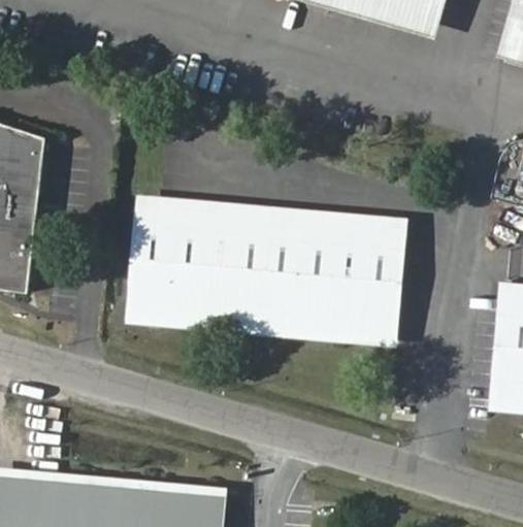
[(446,0),(313,0),(436,35),(446,0)]
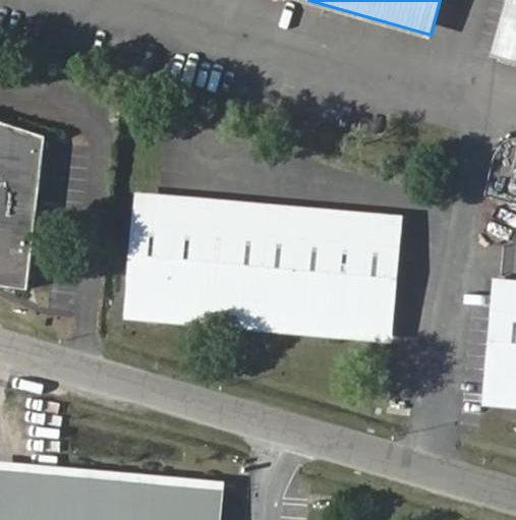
[(515,21),(506,57),(515,59),(515,21)]
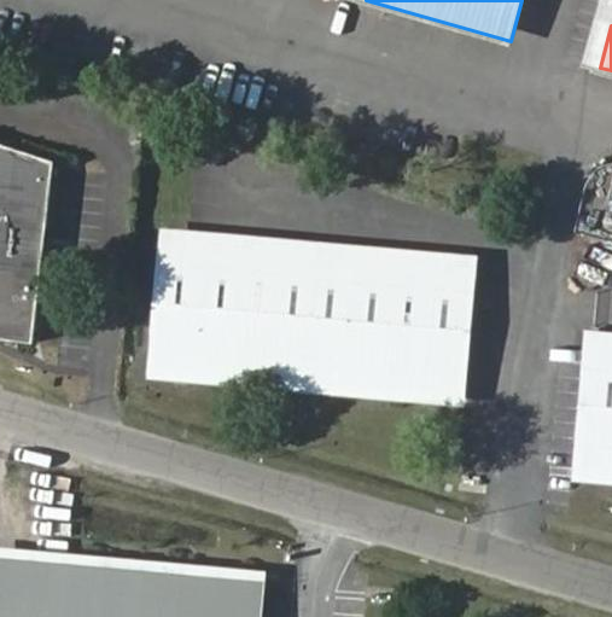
[(52,162),(0,146),(0,337),(28,343),(52,162)]
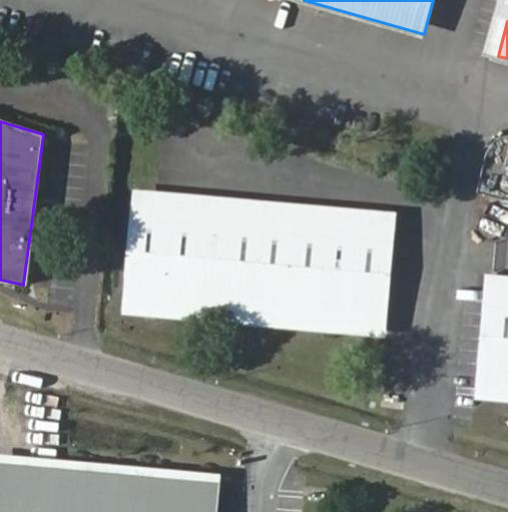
[(136,190),(135,202),(386,224),(387,211),(136,190)]
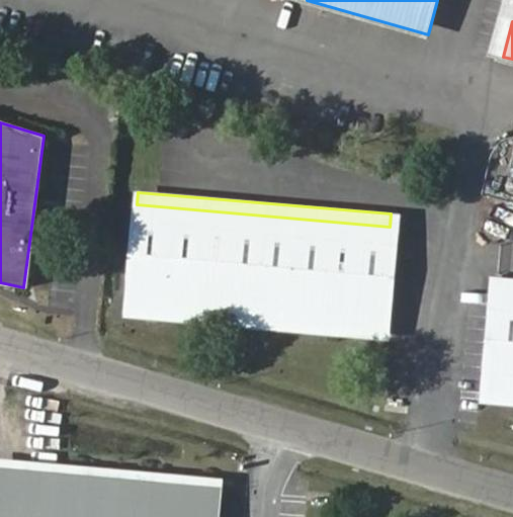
[(127,307),(380,329),(390,227),(137,204),(127,307)]
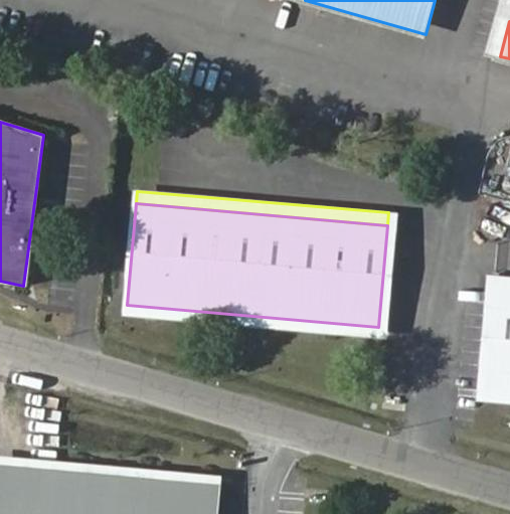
[(509,277),(487,275),(486,288),(509,290),(509,277)]
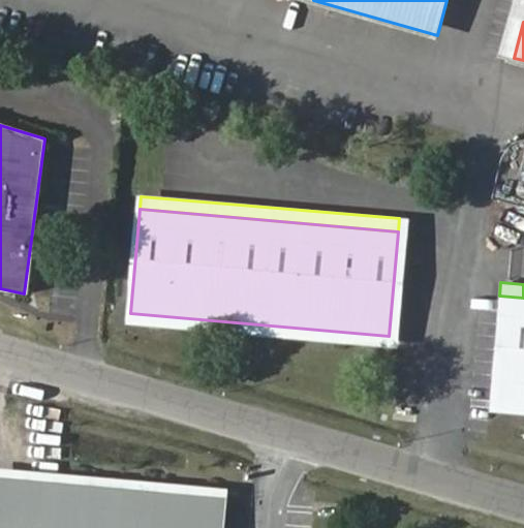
[(523,298),(499,296),(489,403),(523,406),(523,298)]
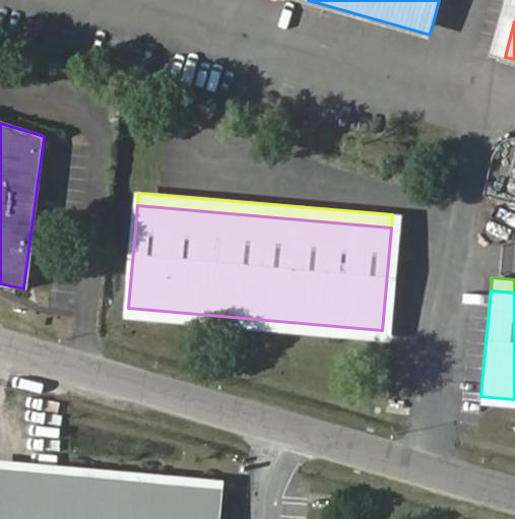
[(382,342),(382,330),(128,308),(127,320),(382,342)]
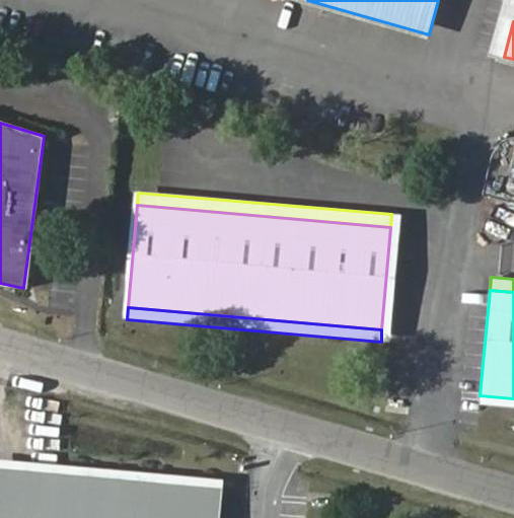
[(513,411),(513,398),(480,395),(478,408),(513,411)]
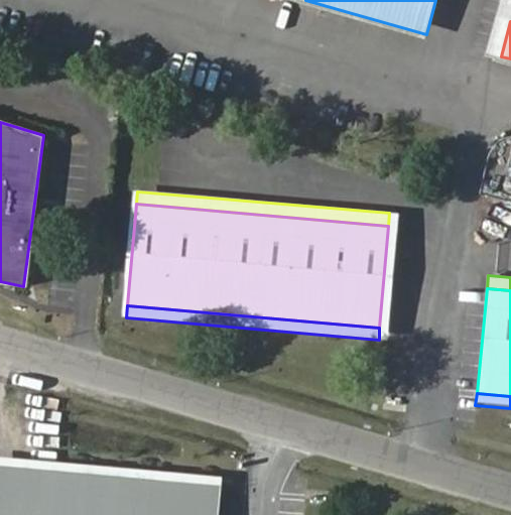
[(1,455),(0,466),(221,484),(222,474),(1,455)]
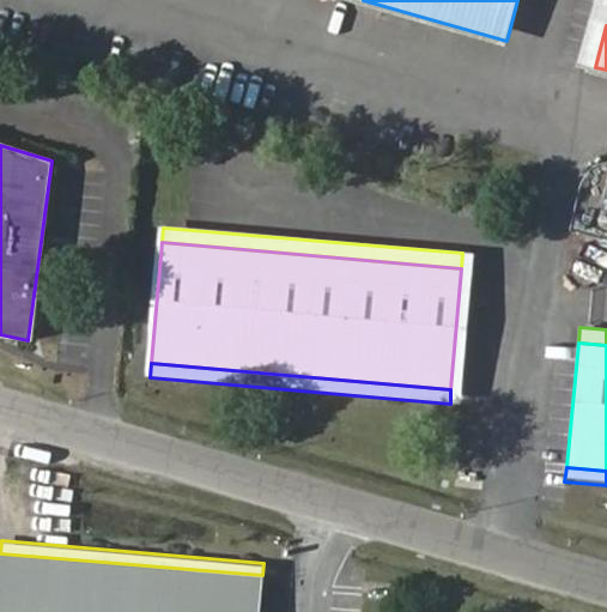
[(258,611),(262,575),(0,553),(0,611),(258,611)]
